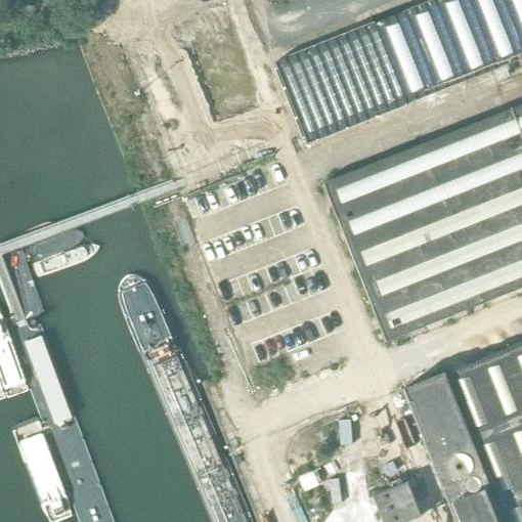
[(432,0),(275,61),(307,143),(521,58),(521,0),(432,0)]
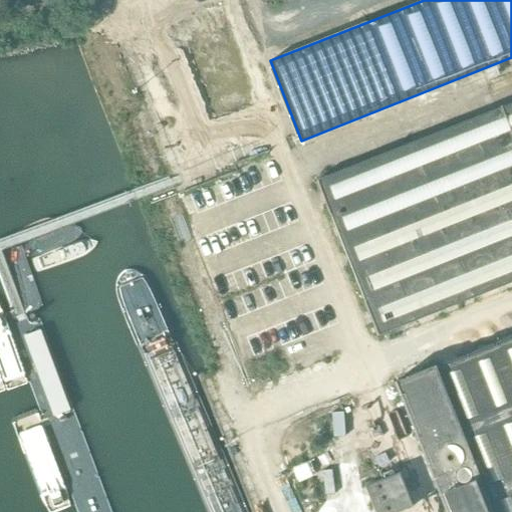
[(511,101),(317,179),(378,335),(511,282),(511,101)]
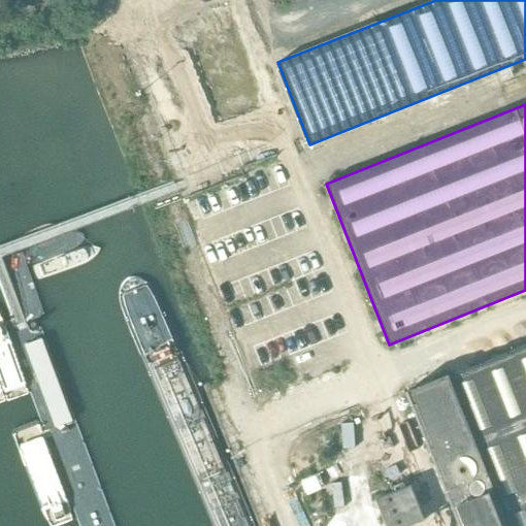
[(43,335),(21,342),(54,430),(76,422),(43,335)]
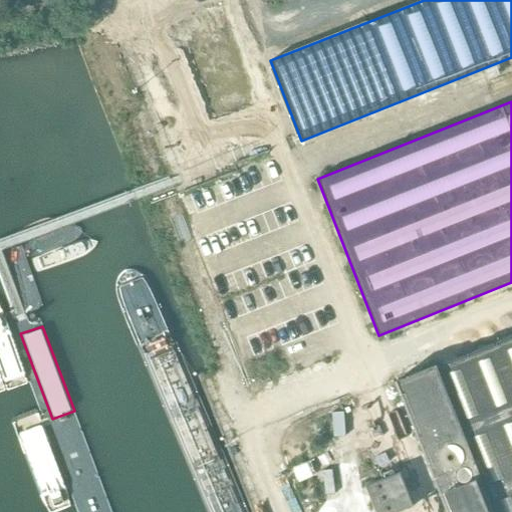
[(435,365),(396,381),(447,511),(511,511),(511,336),(436,366),(435,365)]
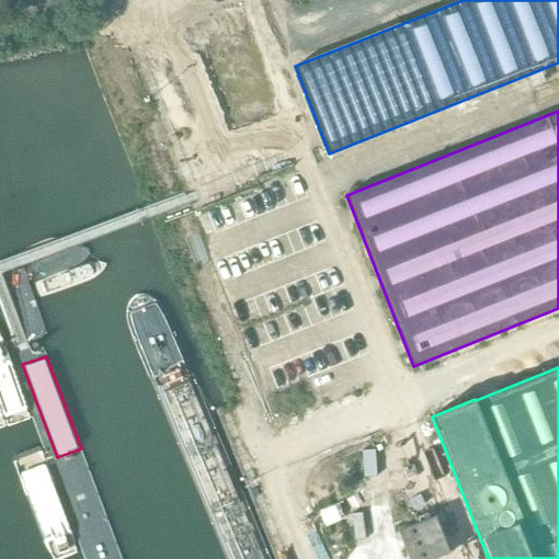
[(399,529),(410,558),(432,558),(451,551),(436,515),(399,529)]
